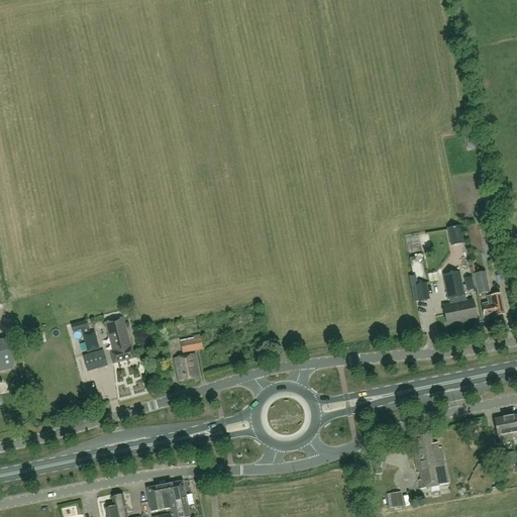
[(475,212),(478,222),(489,221),(487,209),(486,205),(477,207),(478,211),(475,212)]
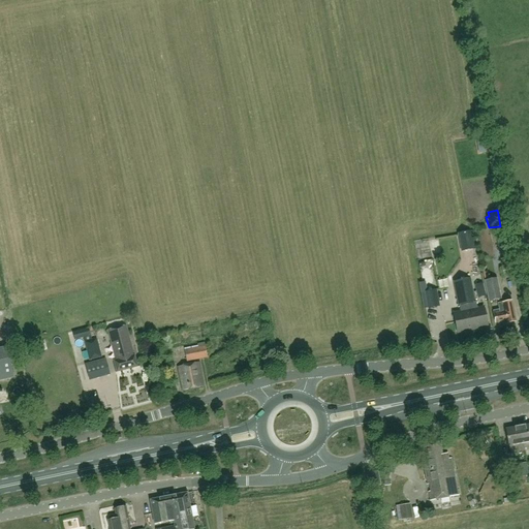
[(462,251),(475,248),(472,230),(459,232),(462,251)]
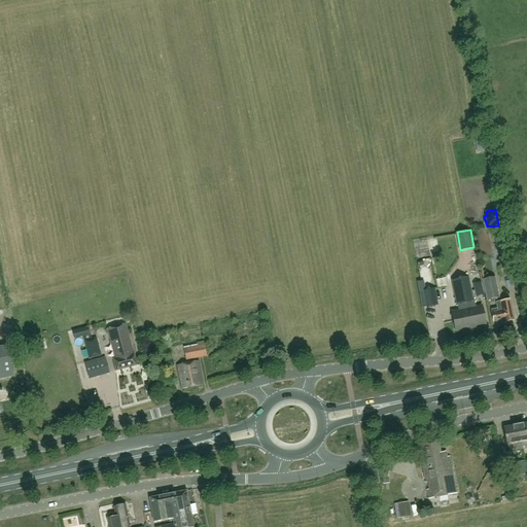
[(503,235),(495,236),(497,249),(505,247),(503,235)]
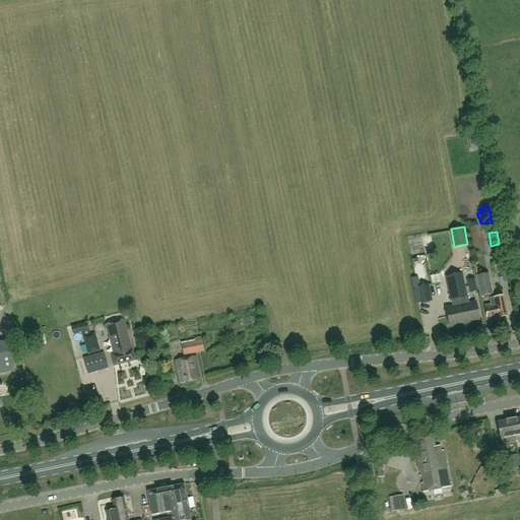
[(423,238),(426,250),(431,248),(429,237),(423,238)]
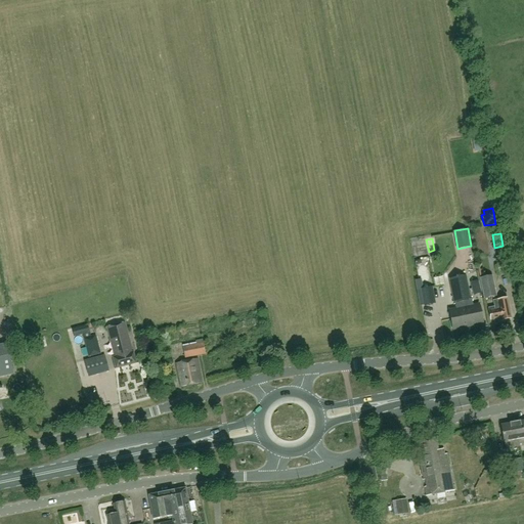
[(495,257),(498,269),(509,267),(506,255),(495,257)]
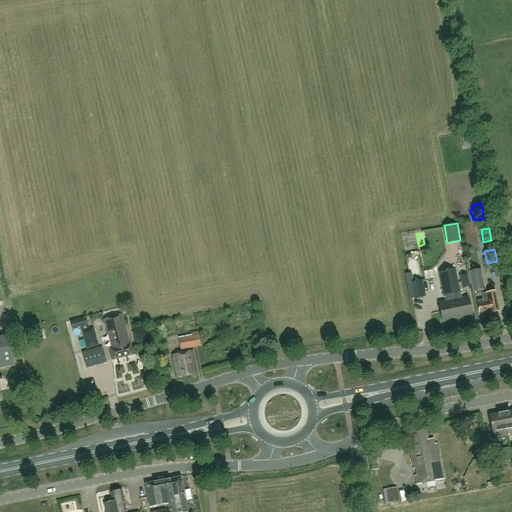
[(428,279),(436,277),(435,269),(426,270),(428,279)]
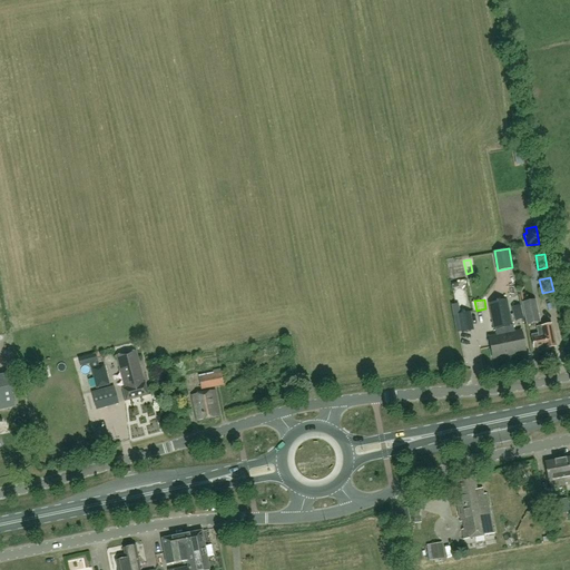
[(497,336),(488,337),(492,359),(511,355),(505,327),(511,326),(511,325),(508,308),(505,300),(500,301),(491,303),(492,312),(491,312),(497,336)]
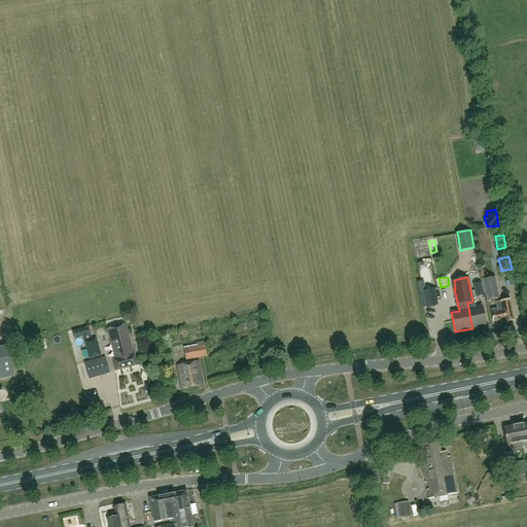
[(495,277),(483,280),(487,300),(499,297),(495,277)]
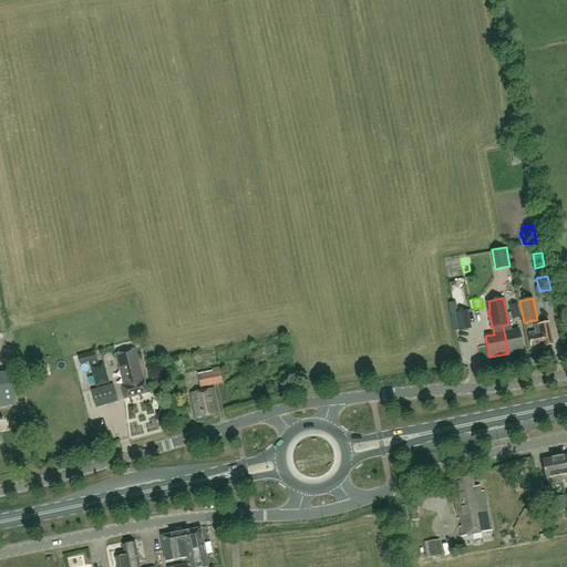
[(517,303),(509,306),(513,319),(521,317),(517,303)]
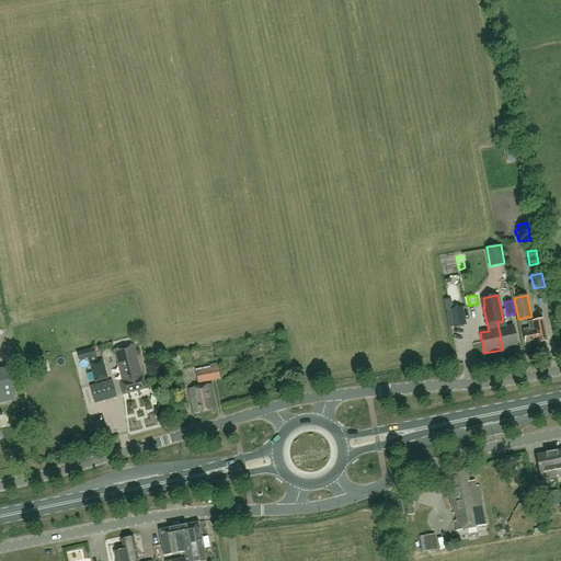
[(450,310),(454,327),(464,325),(459,309),(450,310)]
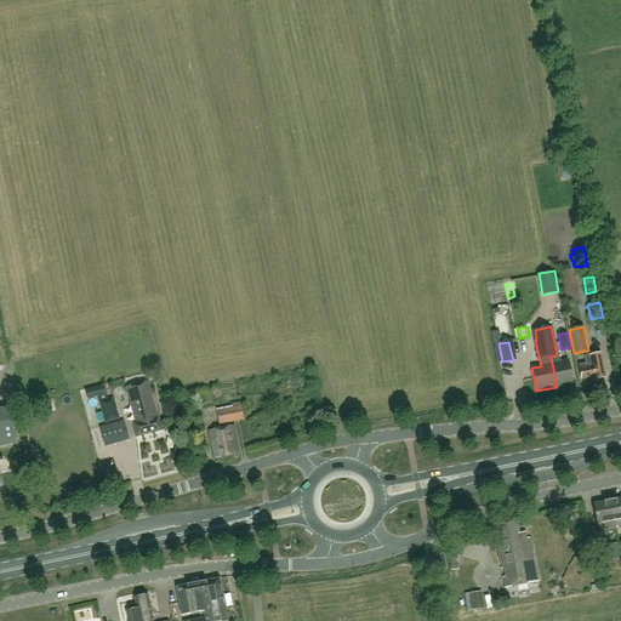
[(600,353),(585,357),(586,364),(579,365),(582,380),(594,377),(594,380),(605,377),(600,353)]
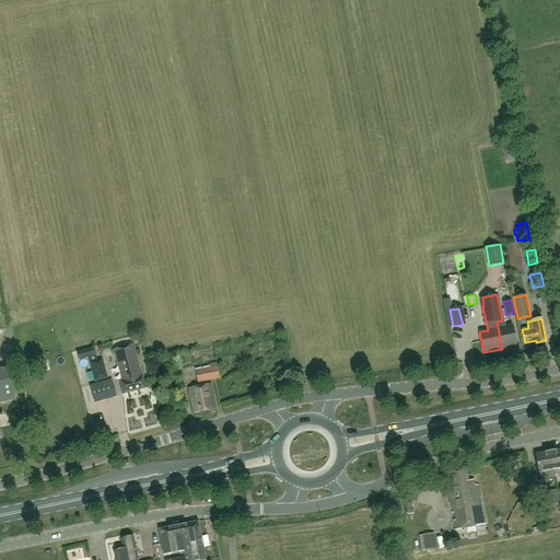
[(502,321),(497,322),(502,349),(516,346),(512,325),(505,326),(504,319),(502,319),(502,321)]
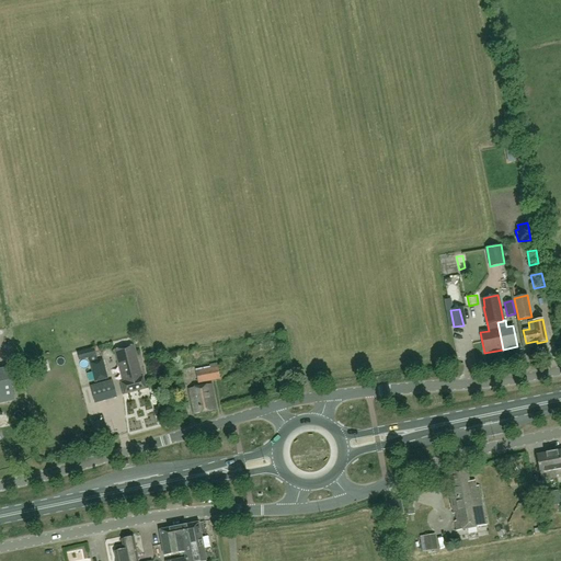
[(134,345),(114,351),(123,382),(121,382),(124,395),(146,389),(142,377),(134,345)]
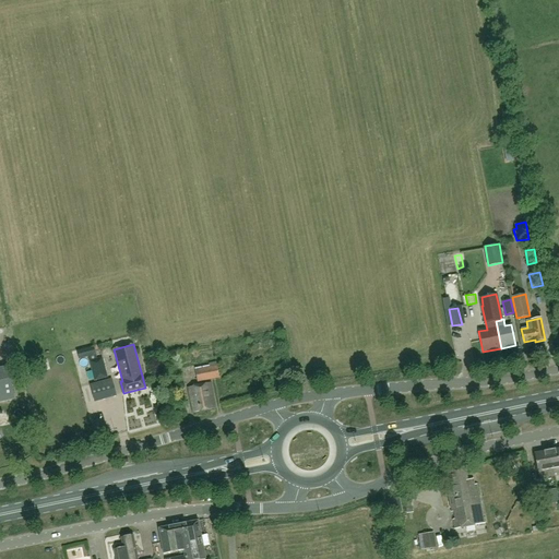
[(79,359),(96,355),(93,346),(76,351),(79,359)]
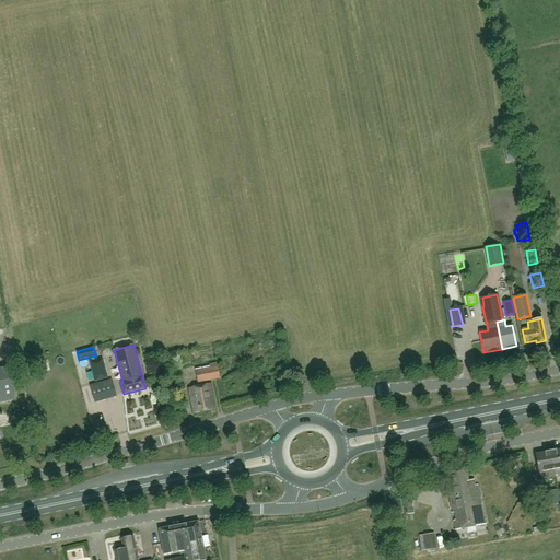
[(94,381),(107,377),(103,359),(90,362),(94,381)]
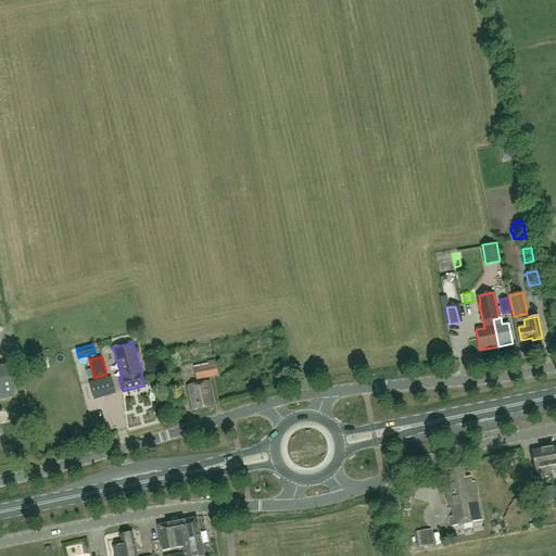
[(207,364),(193,366),(197,381),(218,376),(215,361),(207,362),(207,364)]
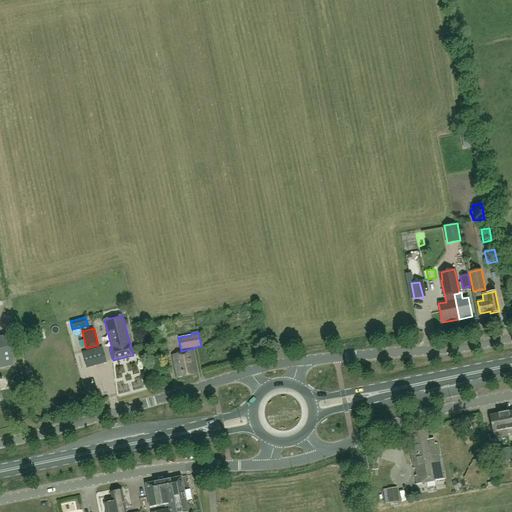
[(0,337),(0,368),(13,366),(7,336),(0,337)]
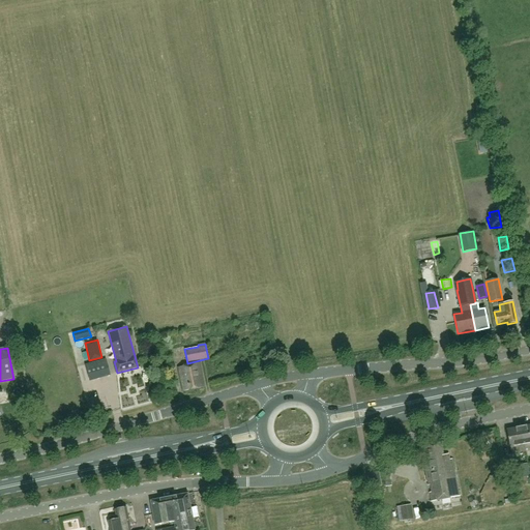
[(89,381),(110,376),(107,359),(85,364),(89,381)]
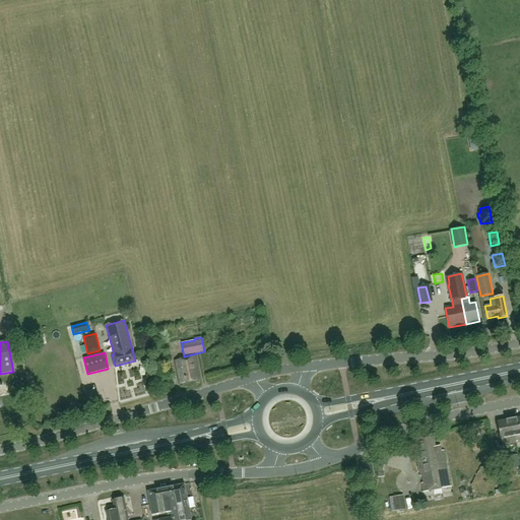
[(175,361),(180,384),(200,380),(195,356),(175,361)]
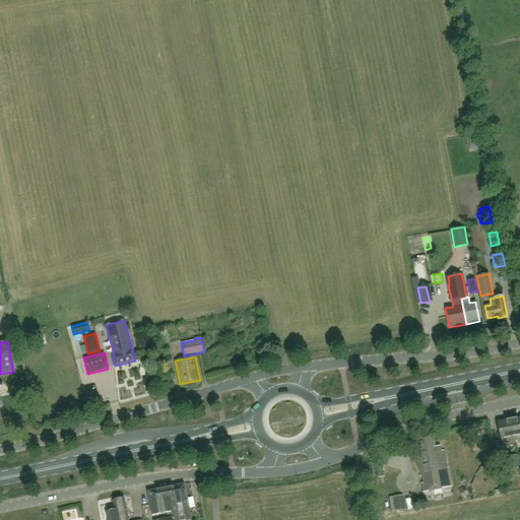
[(516,417),(511,418),(515,443),(519,442),(519,416),(516,418),(516,417)]
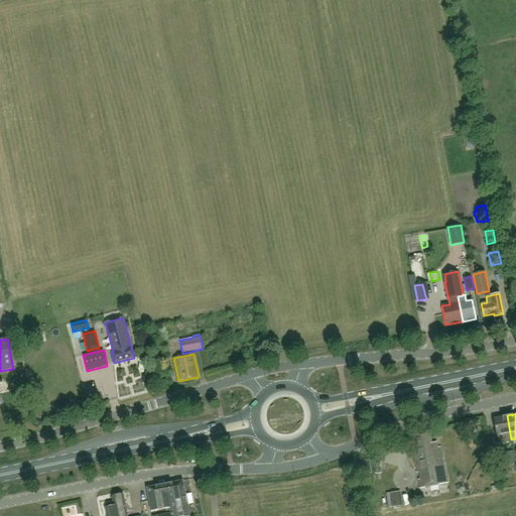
[(511,439),(507,415),(502,416),(502,417),(493,418),(496,435),(497,435),(498,442),(511,439)]
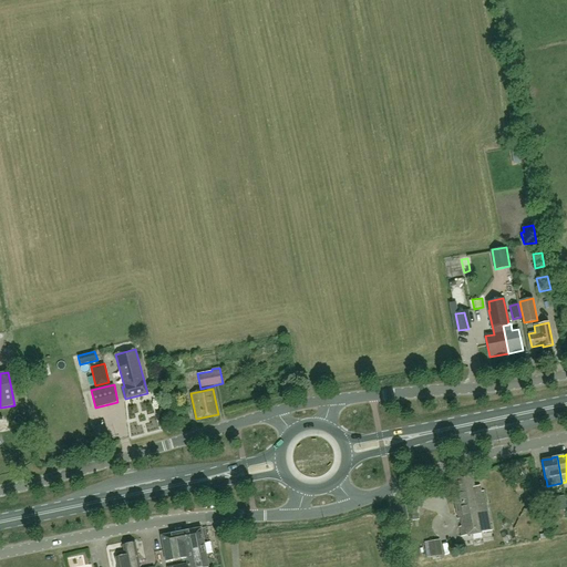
[(492,531),(485,500),(484,492),(480,492),(478,486),(475,487),(472,473),(453,477),(457,498),(453,500),(457,519),(461,519),(463,526),(459,527),(461,537),(492,531)]
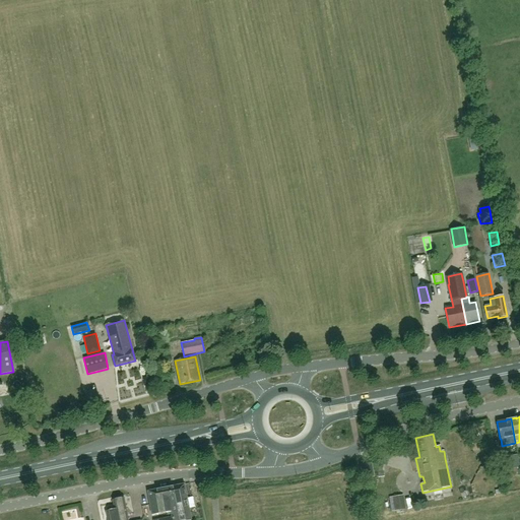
[(370,463),(360,466),(363,478),(373,475),(370,463)]
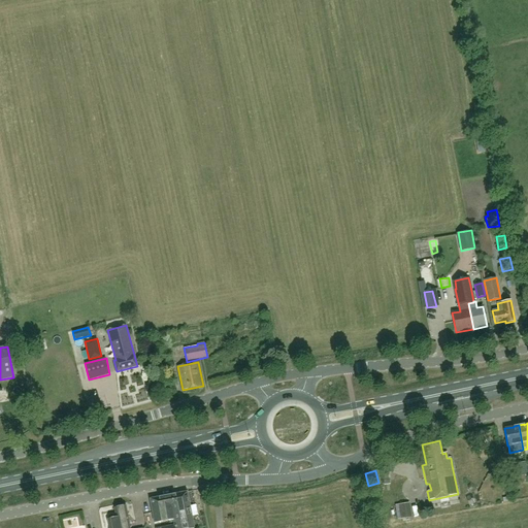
[(174,520),(175,525),(158,527),(192,527),(194,527),(187,492),(171,495),(173,505),(171,505),(174,520)]
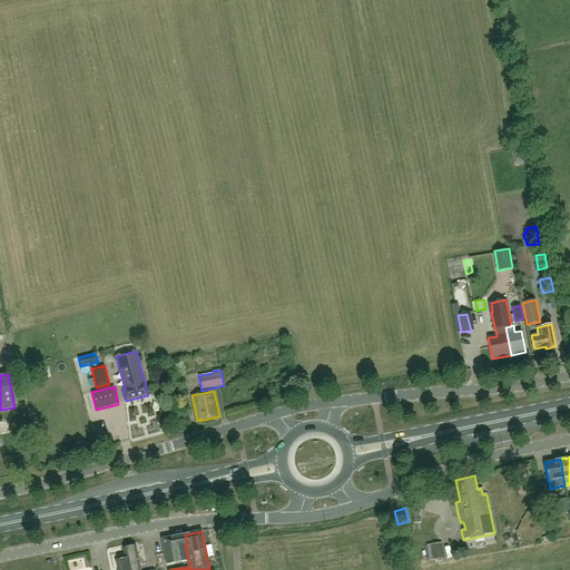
[(161,539),(163,540),(167,566),(188,561),(185,546),(187,546),(185,534),(161,539)]
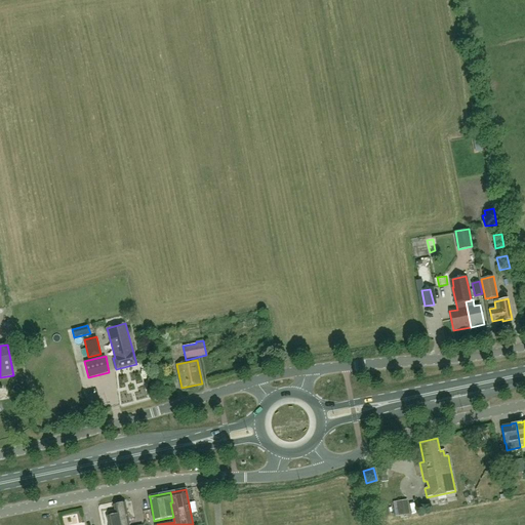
[(137,519),(131,520),(132,524),(149,522),(146,500),(135,501),(137,519)]
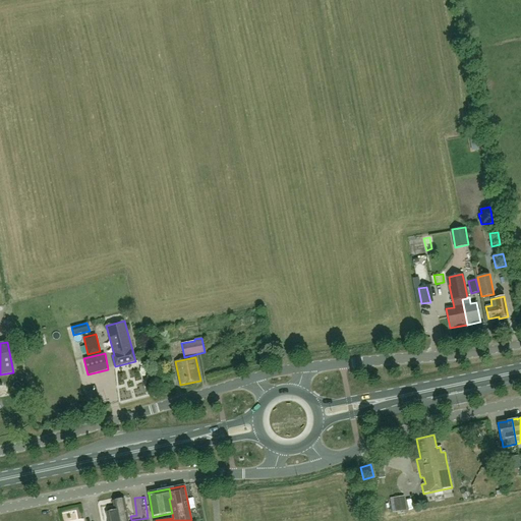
[(405,505),(404,497),(394,498),(395,506),(405,505)]
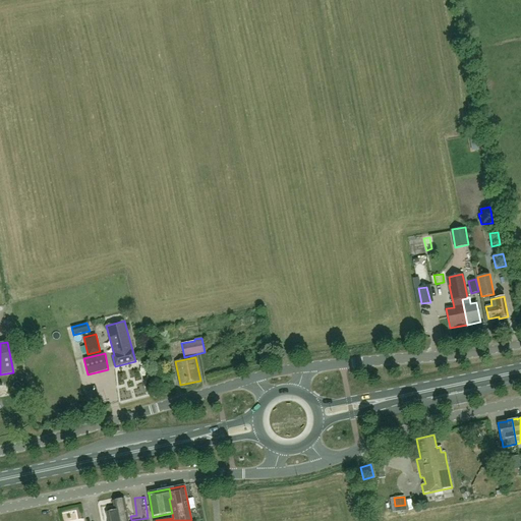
[(127,520),(124,499),(113,501),(115,511),(117,511),(119,520),(127,520)]
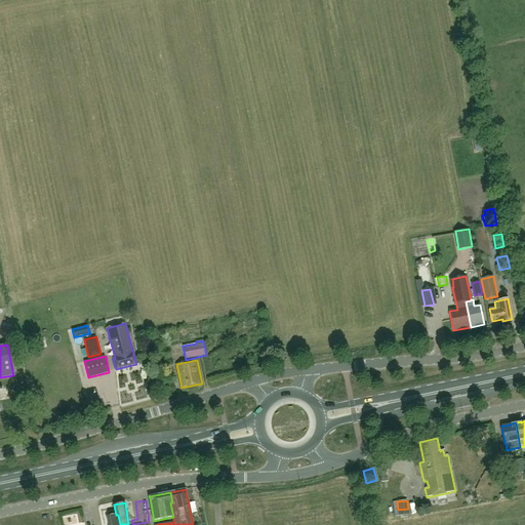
[(194,513),(200,511),(197,502),(191,505),(194,513)]
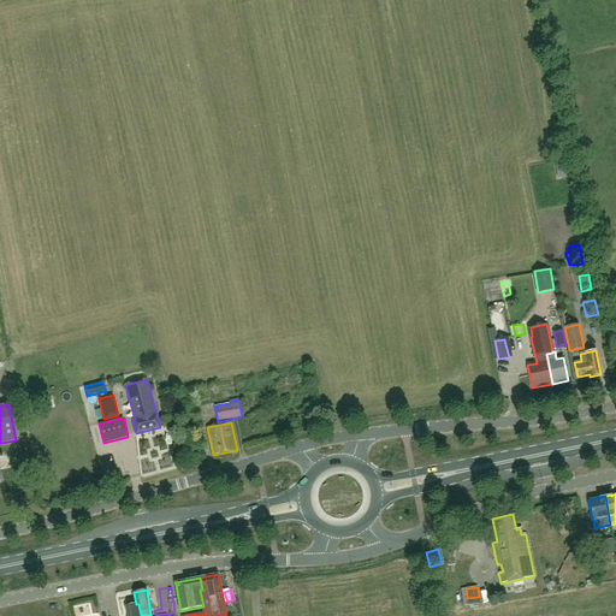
[(136,604),(117,608),(118,615),(141,615),(138,604),(136,604)]
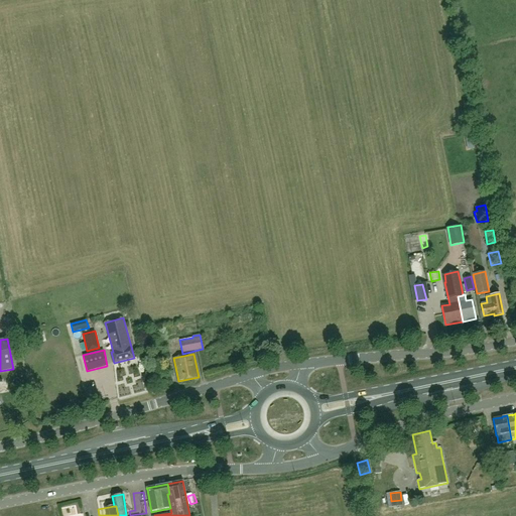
All buildings are outlined.
